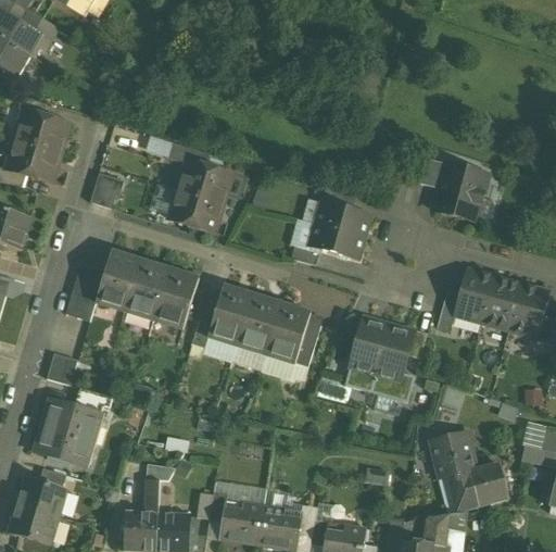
[(0,0),(0,7),(20,20),(26,8),(13,0),(0,0)]
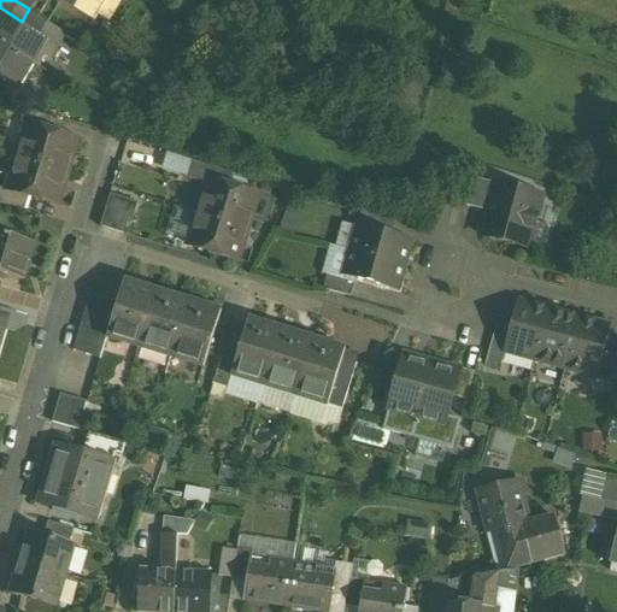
[(74,0),(72,1),(94,15),(104,0),(74,0)]
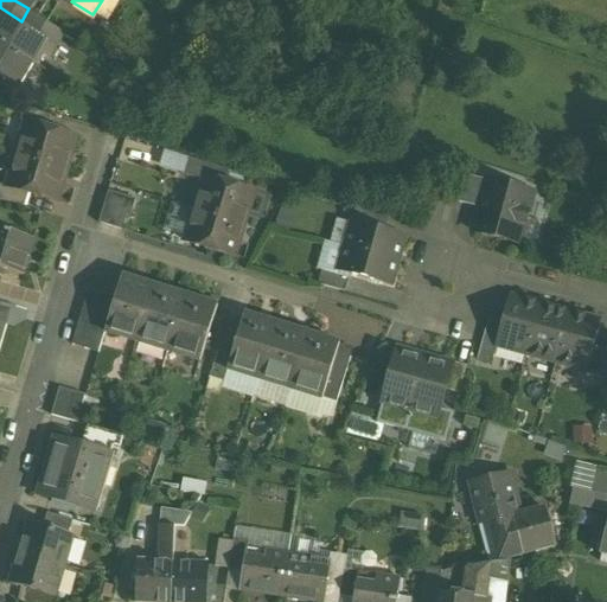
[(21,21),(0,7),(0,39),(33,59),(37,62),(51,39),(21,21)]
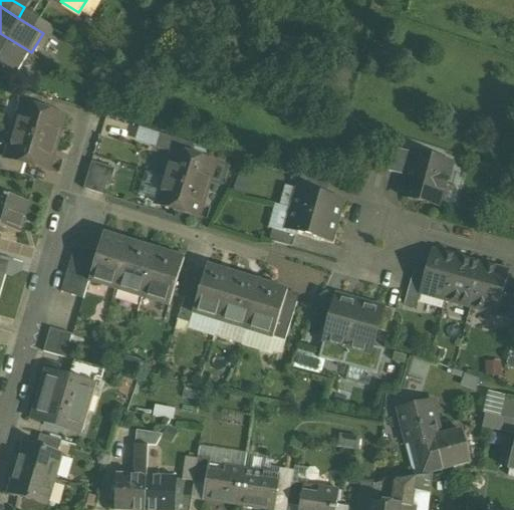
[(0,33),(0,60),(16,70),(28,50),(0,33)]
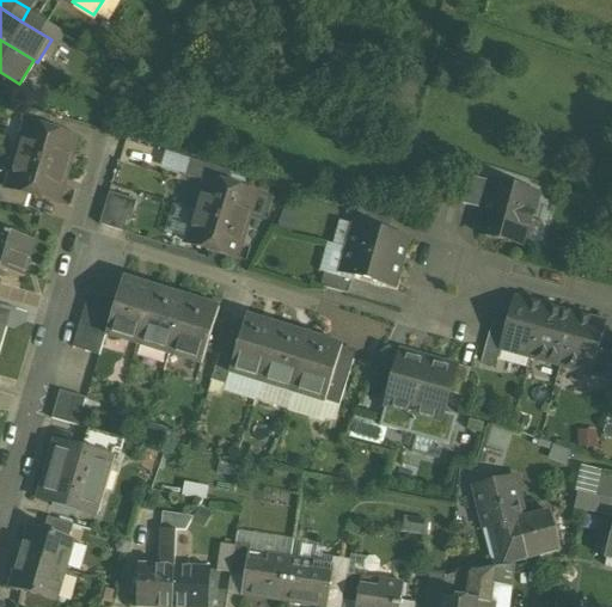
[(51,112),(24,105),(20,118),(25,121),(47,127),(51,112)]
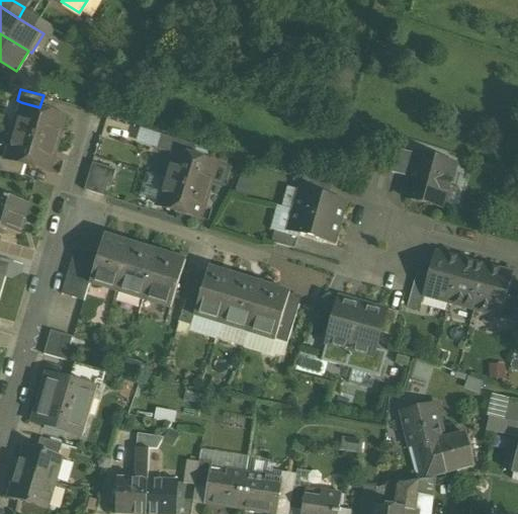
[(39,107),(21,102),(13,129),(57,142),(64,114),(39,107)]
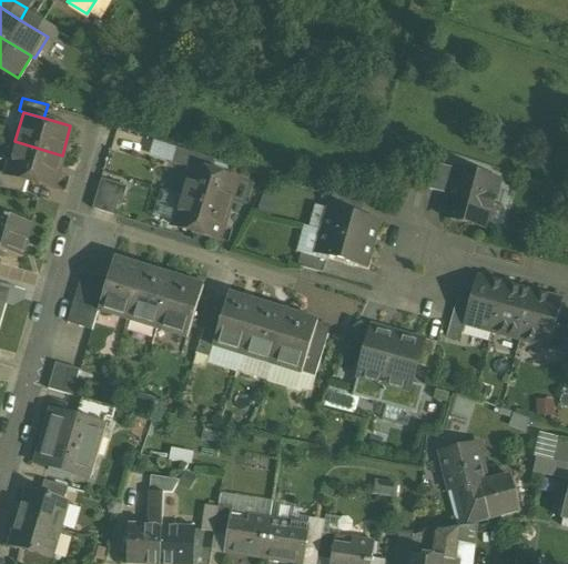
[(62,155),(14,141),(6,171),(26,178),(53,185),(62,155)]
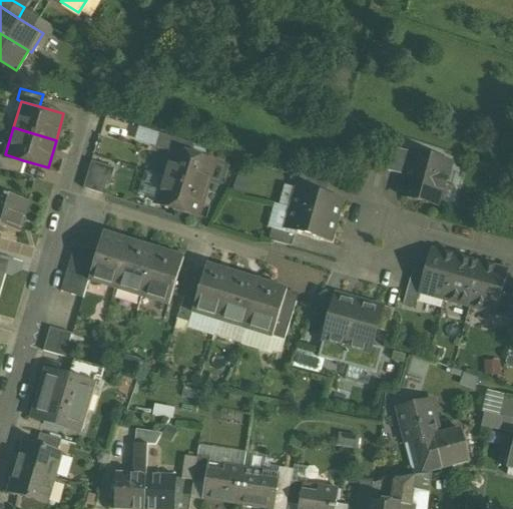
[(193,141),(158,130),(154,144),(171,149),(172,147),(189,152),(193,141)]
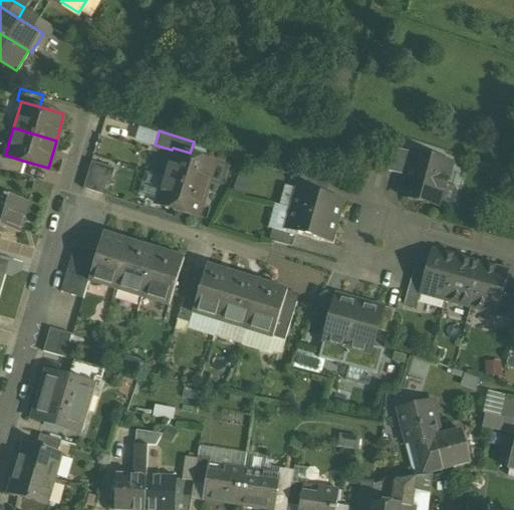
[(412,151),(393,145),(387,168),(406,174),(412,151)]
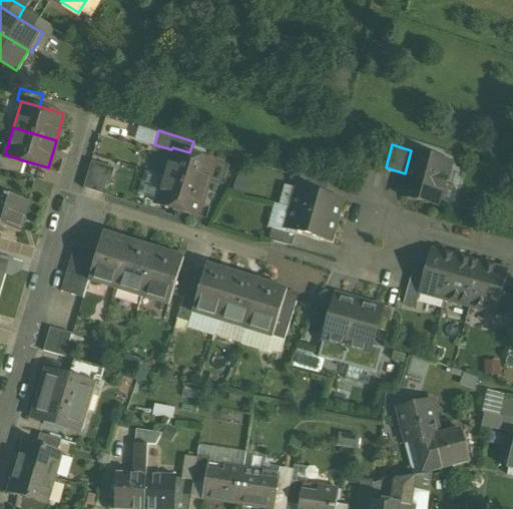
[(189,152),(172,147),(171,149),(163,174),(205,187),(214,160),(189,152)]
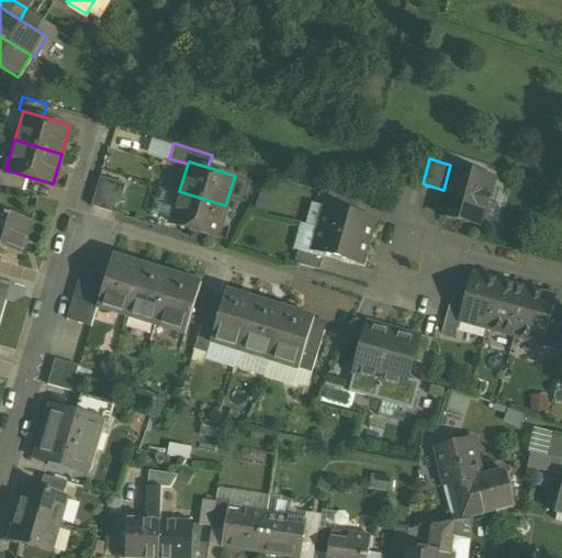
[(493,176),(450,165),(444,190),(437,211),(480,223),(493,176)]
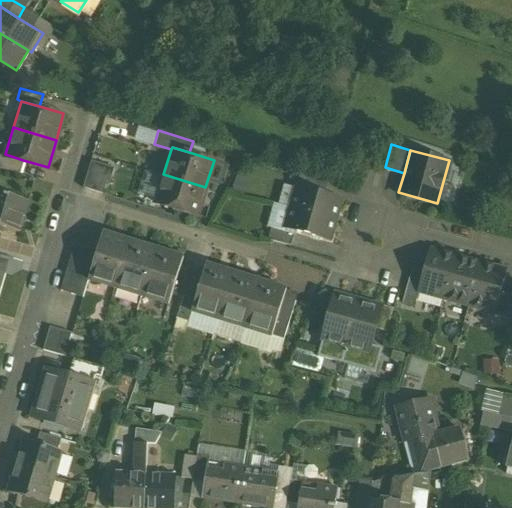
[(5,154),(0,152),(0,165),(20,171),(23,160),(5,154)]
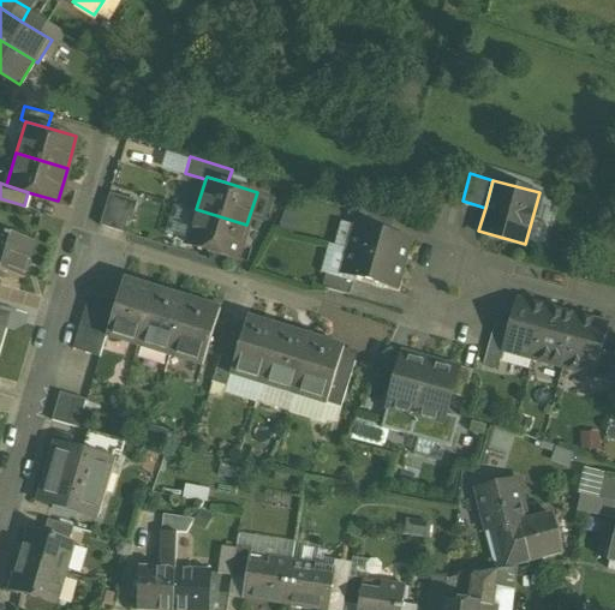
[(137,198),(109,190),(100,222),(127,231),(137,198)]
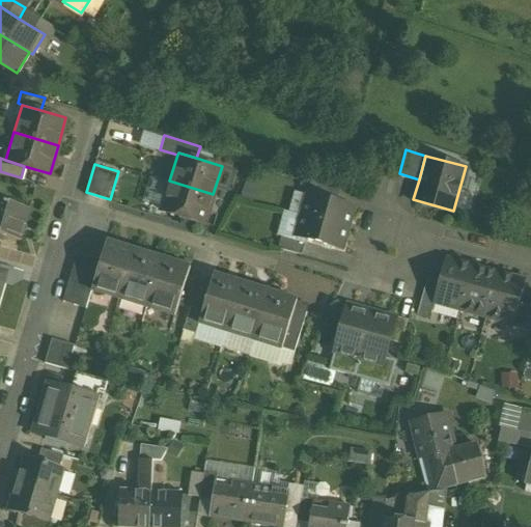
[(339,187),(311,179),(308,191),(336,199),(339,187)]
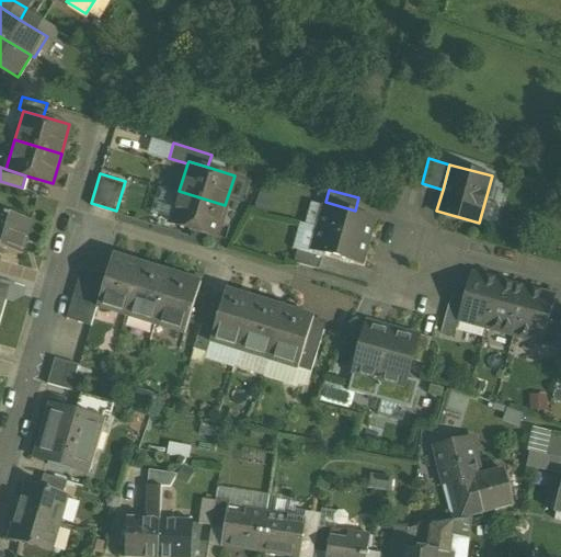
[(225,205),(179,191),(170,219),(216,234),(225,205)]
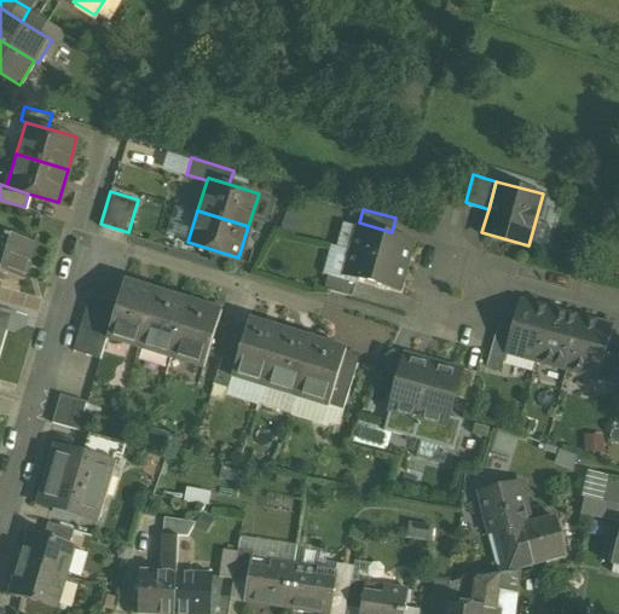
[(359,222),(357,222),(350,248),(406,264),(414,238),(392,232),(359,222)]
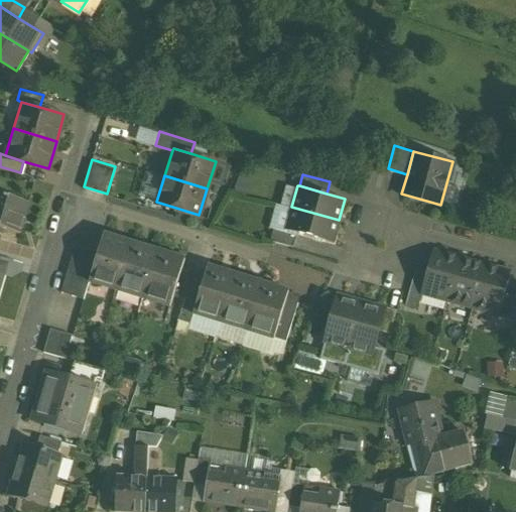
[(28,200),(0,192),(0,225),(19,231),(28,200)]
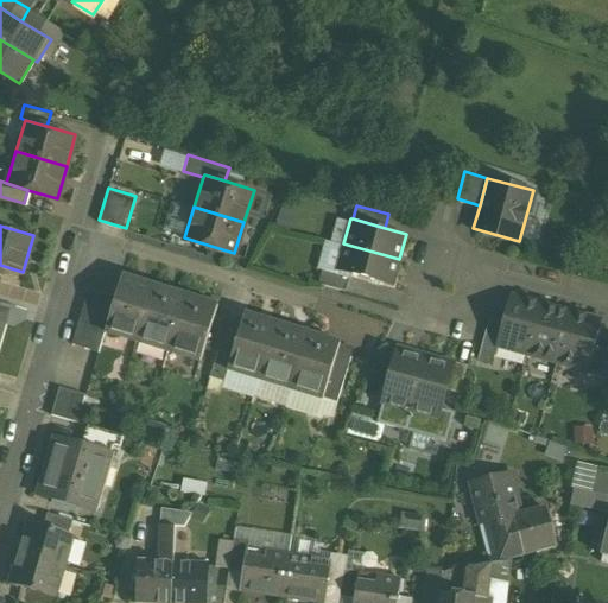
[(399,259),(343,243),(336,268),(392,284),(399,259)]
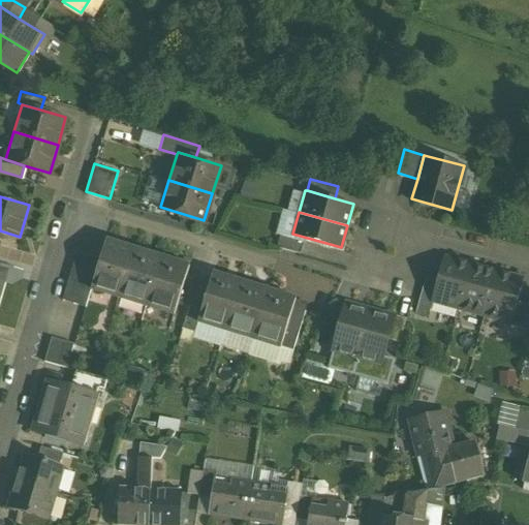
[(303,240),(279,233),(276,245),(300,251),(303,240)]
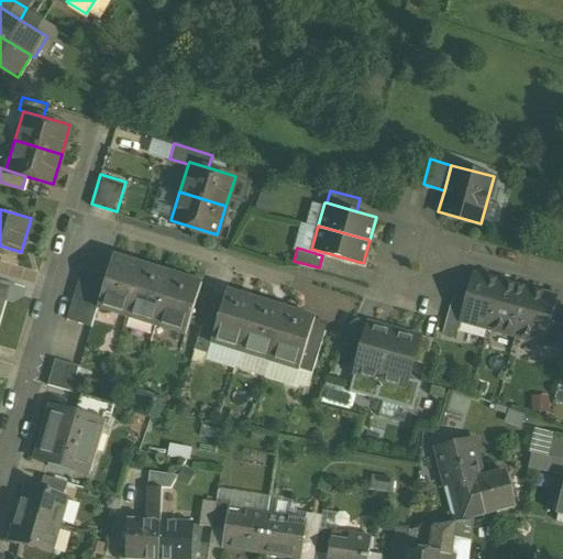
[(142,263),(112,254),(107,274),(99,298),(97,305),(127,315),(142,263)]
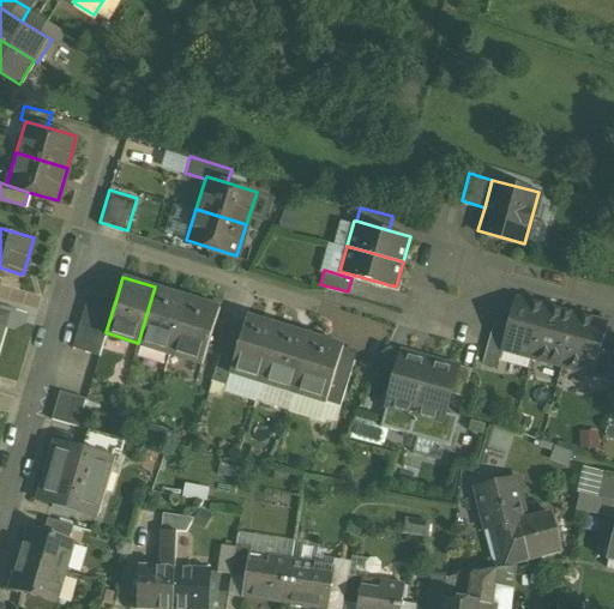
[(155,287),(138,343),(169,353),(187,296),(155,287)]
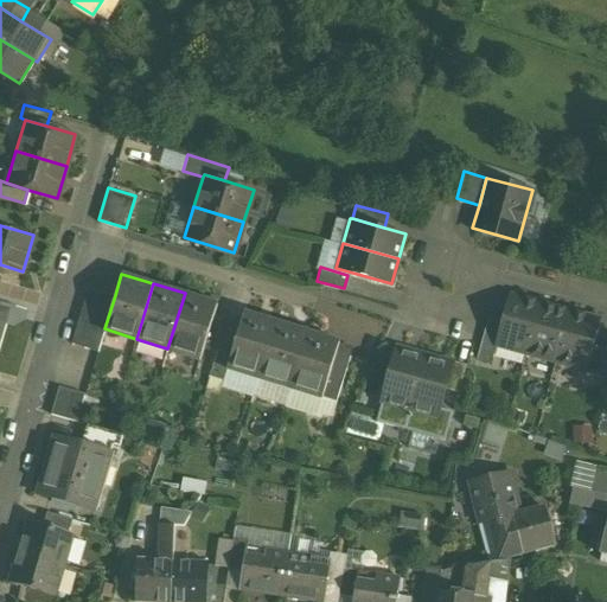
[(88,287),(80,314),(93,318),(101,290),(88,287)]
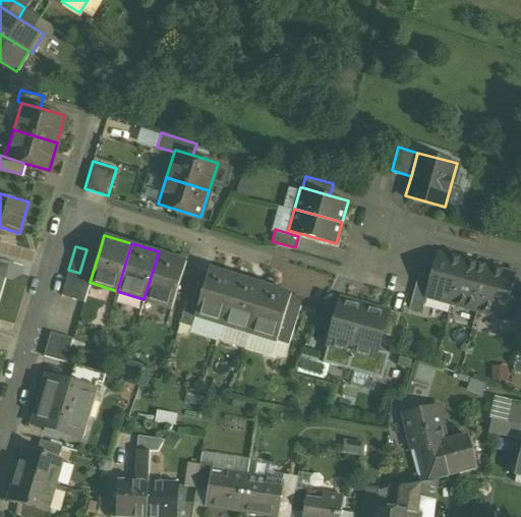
[(87,249),(79,273),(92,276),(99,253),(87,249)]
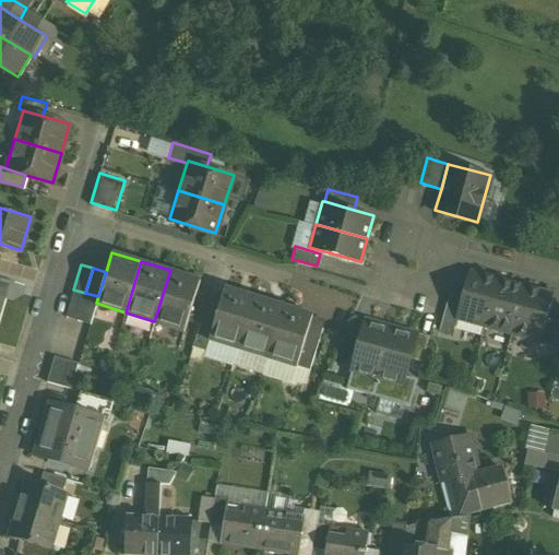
[(497,276),(468,269),(462,294),(455,317),(456,317),(484,325),(497,276)]
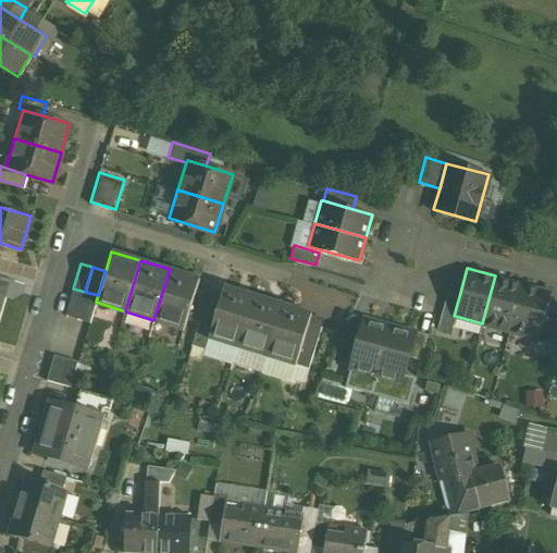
[(198,278),(170,269),(153,320),(183,329),(196,285),(198,278)]
